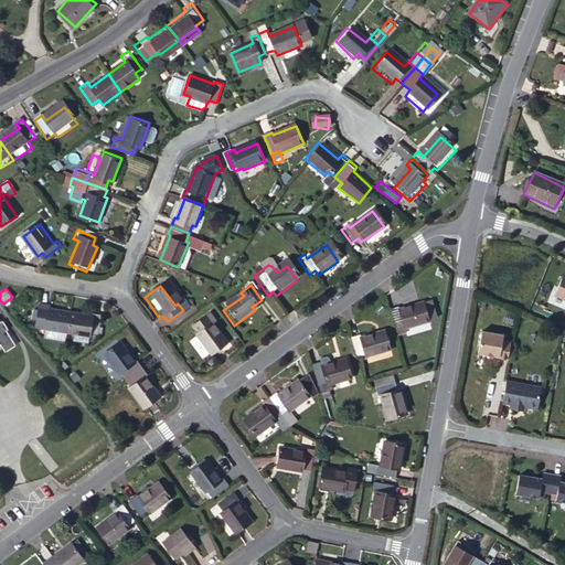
[(66,336),(70,313),(46,310),(48,304),(38,302),(34,324),(43,326),(43,332),(66,336)]
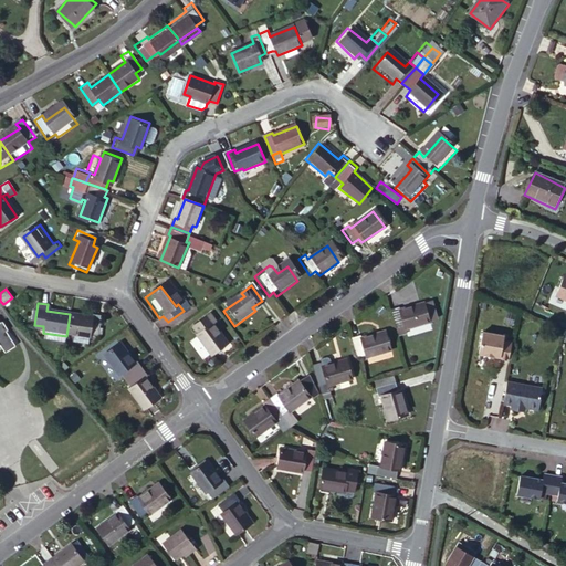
[(398,312),(389,314),(395,334),(402,332),(402,336),(430,327),(426,310),(399,316),(398,312)]
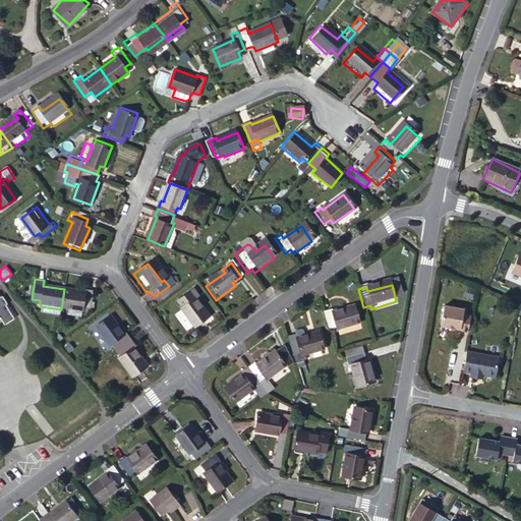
[(83,292),(64,289),(61,309),(80,312),(81,307),(90,308),(93,288),(84,287),(83,292)]
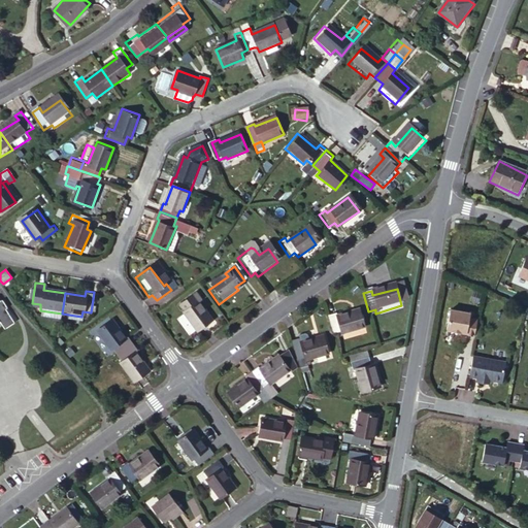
[(182,316),(176,319),(191,339),(207,328),(193,308),(198,304),(193,298),(177,309),(182,316)]
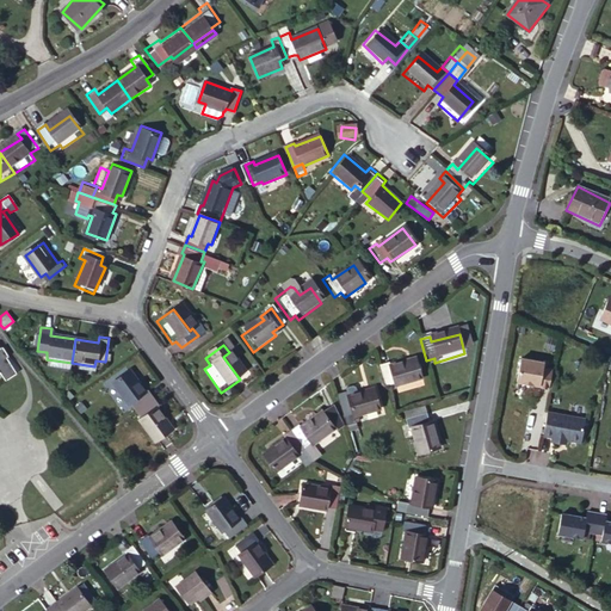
[(0,381),(1,381),(7,388),(18,380),(8,366),(11,364),(4,355),(1,357),(0,355),(0,381)]
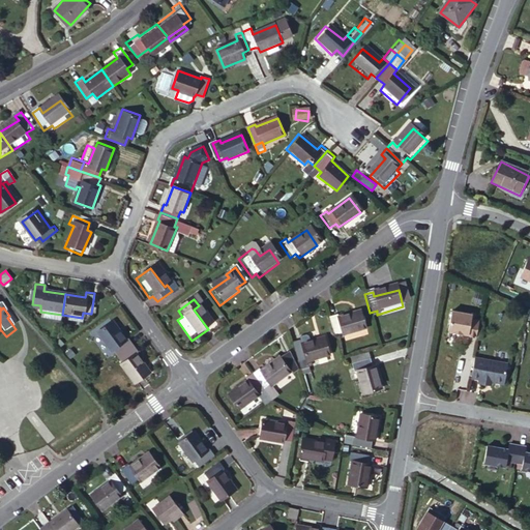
[(468,313),(446,308),(443,328),(454,330),(464,332),(464,334),(472,335),(475,319),(467,318),(468,313)]
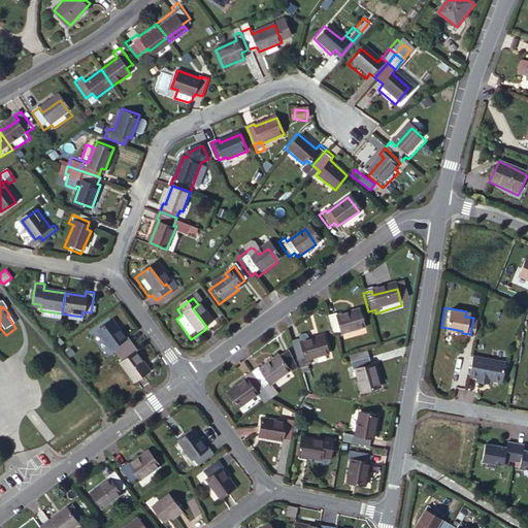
[(40,318),(61,320),(62,314),(40,310),(40,318)]
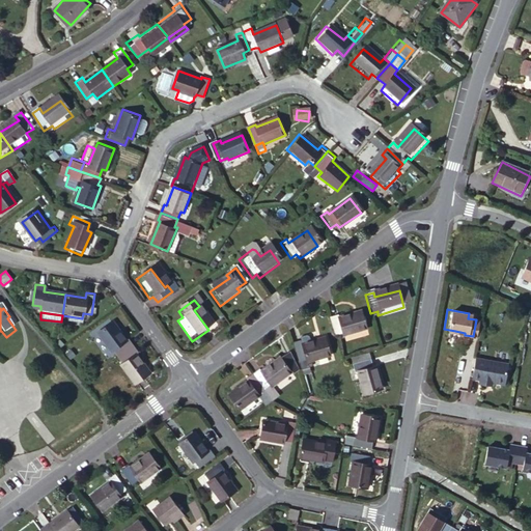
[(335,316),(327,318),(332,338),(340,336),(341,341),(363,334),(359,315),(337,322),(335,316)]
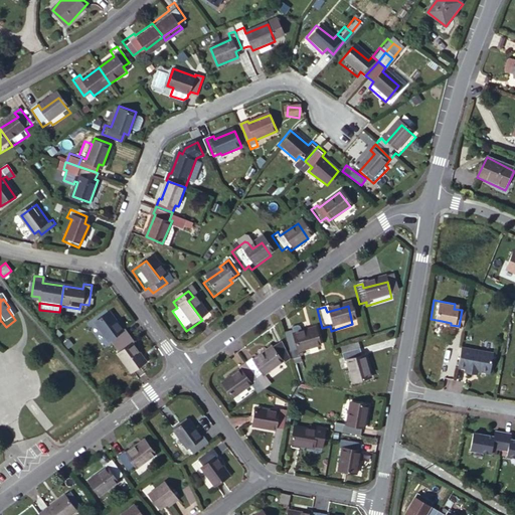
[(117,346),(131,334),(127,328),(122,332),(111,317),(97,329),(108,343),(112,340),(117,346)]
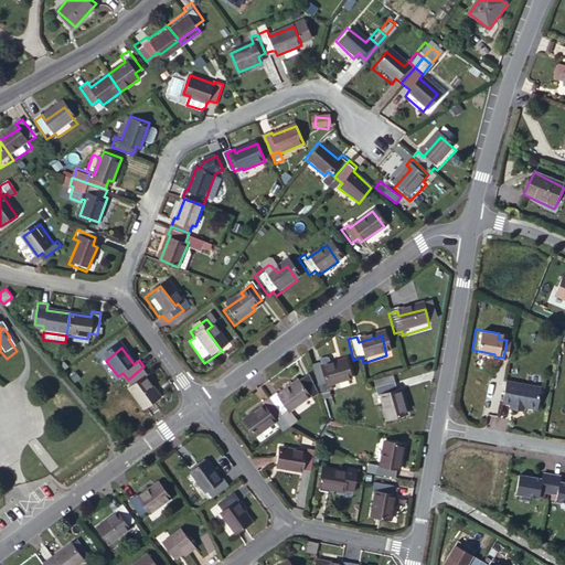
[(318,364),(309,366),(319,397),(327,395),(327,394),(326,392),(326,388),(350,381),(345,362),(329,366),(327,360),(324,358),(317,360),(318,364)]
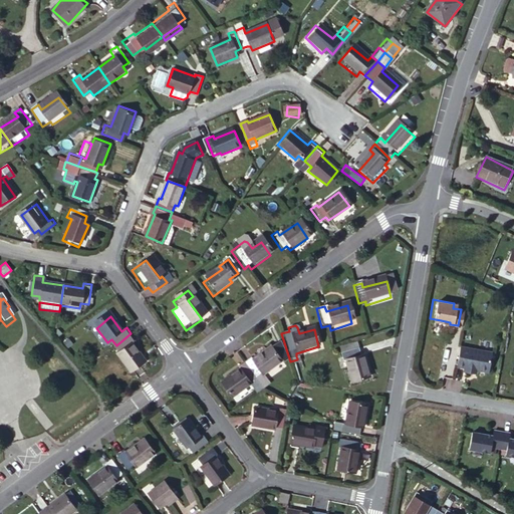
[(136,339),(131,333),(116,345),(120,350),(116,353),(131,371),(146,360),(132,342),(136,339)]
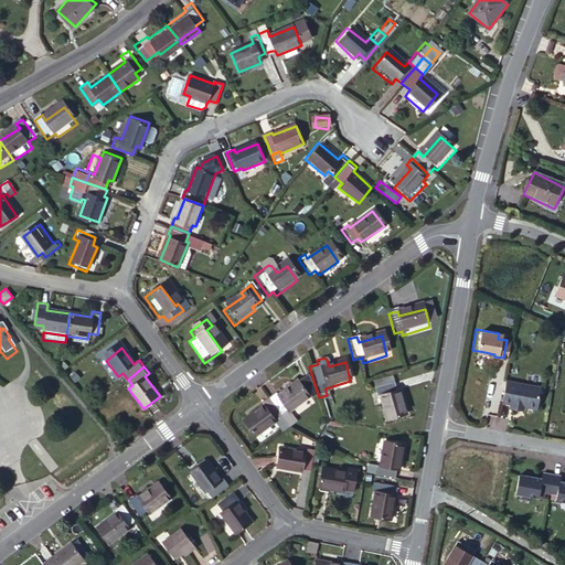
[(307,380),(296,385),(308,402),(309,403),(316,398),(307,380)]
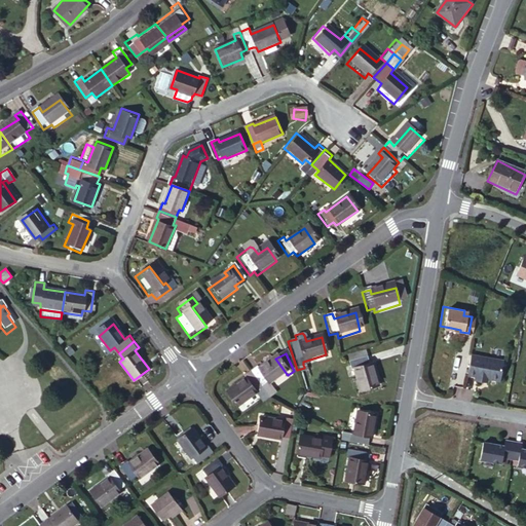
[(501,360),(467,353),(464,374),(473,376),(472,380),(485,382),(485,378),(497,381),(501,360)]
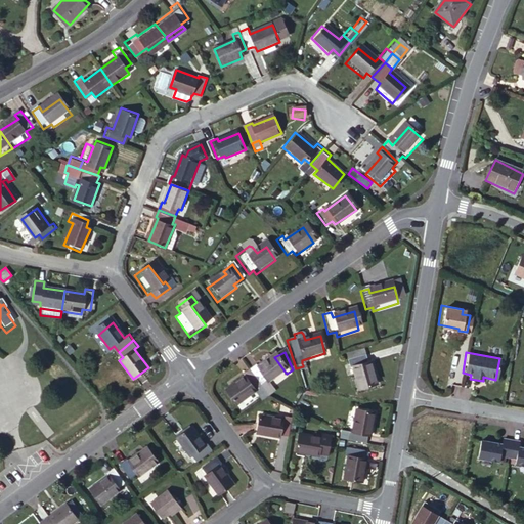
[(360,355),(342,361),(344,366),(361,360),(360,355)]
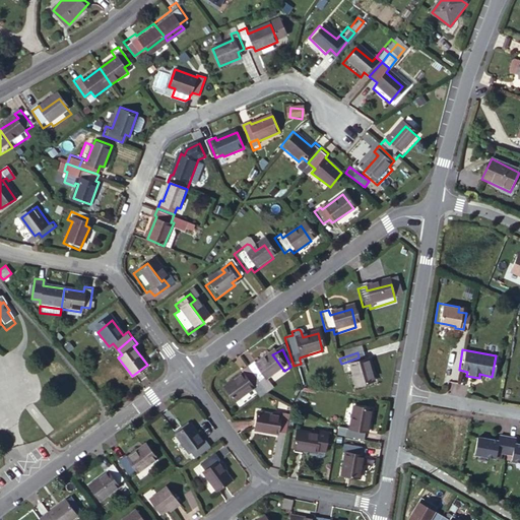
[(251,365),(245,370),(255,385),(262,380),(264,384),(283,370),(272,354),(254,369),(251,365)]
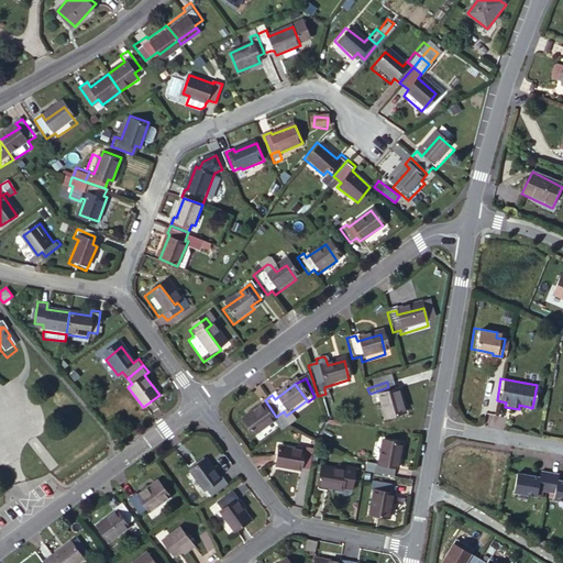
[(376,400),(383,424),(404,418),(397,395),(390,396),(388,387),(370,394),(372,403),(376,400)]
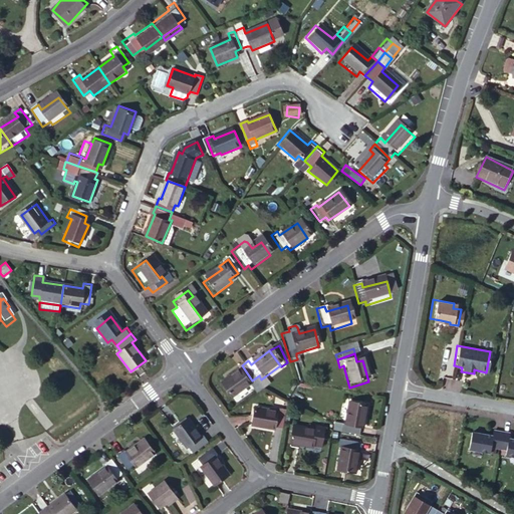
[(252,380),(242,365),(235,370),(238,373),(220,389),(230,402),(248,388),(256,399),(262,395),(252,380)]
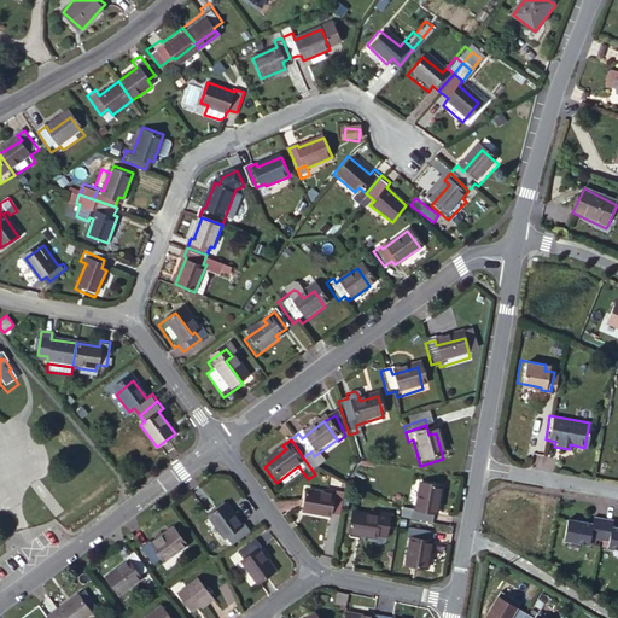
[(408,526),(426,530),(429,520),(432,520),(438,494),(418,490),(413,517),(409,517),(408,526)]
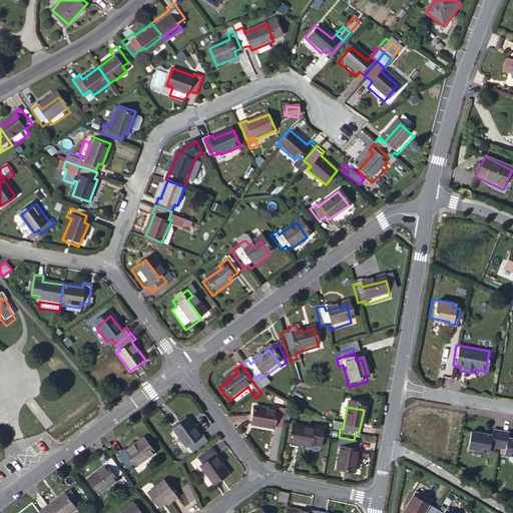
[(274,429),(282,431),(286,413),(278,412),(277,415),(254,411),(250,432),(273,435),(274,429)]
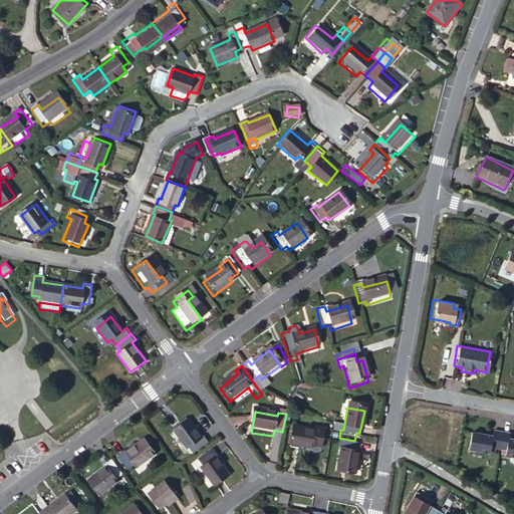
[(293,428),(290,447),(310,450),(311,446),(320,447),(324,430),(315,428),(314,432),(293,428)]
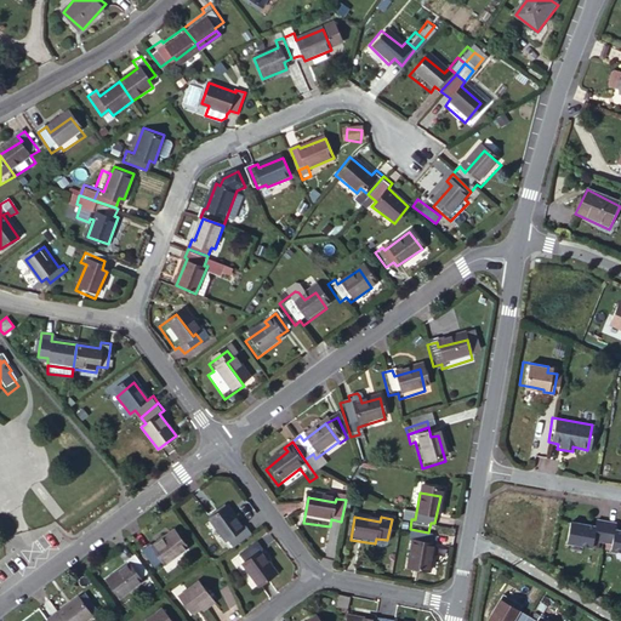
[(226,551),(232,559),(251,545),(245,536),(240,541),(223,518),(204,534),(221,556),(226,551)]
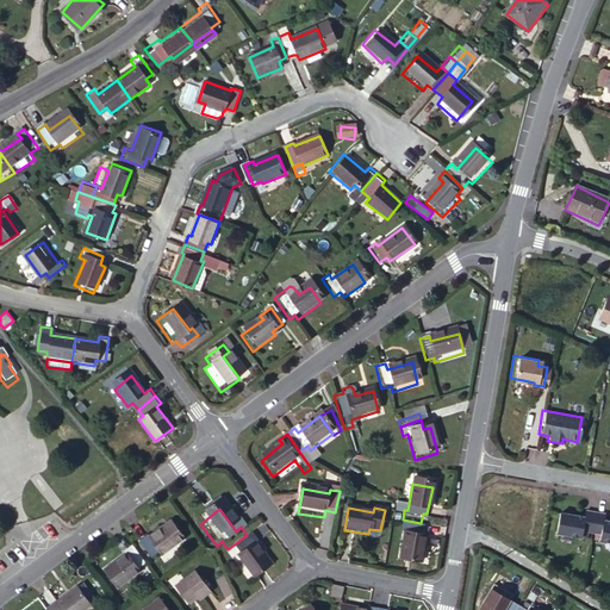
[(577,518),(559,515),(554,535),(580,540),(582,533),(591,534),(593,515),(584,512),(583,522),(576,521),(577,518)]
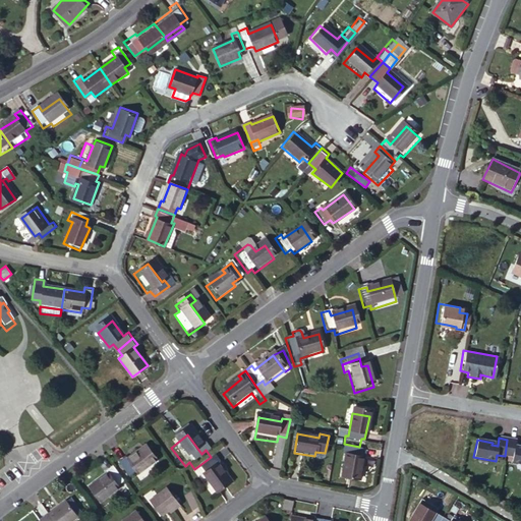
[(516,442),(507,440),(505,456),(512,458),(511,464),(520,465),(520,448),(520,450),(514,449),(516,442)]
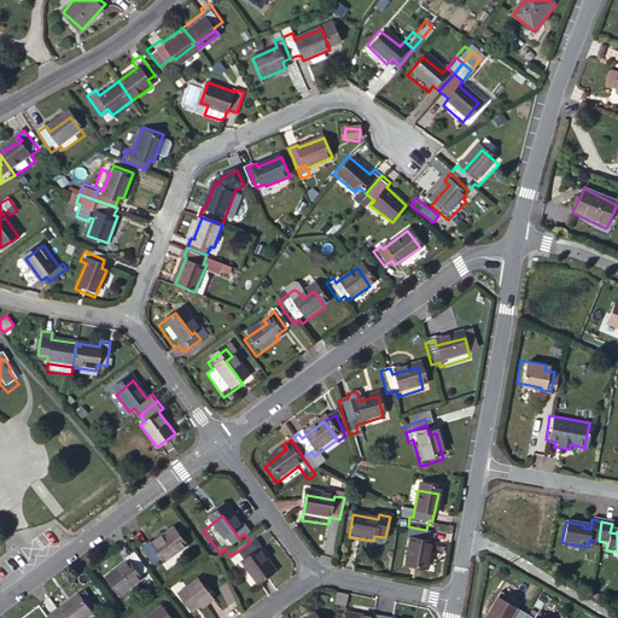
[(409,546),(403,572),(421,576),(427,549),(423,548),(424,540),(407,536),(404,544),(409,546)]
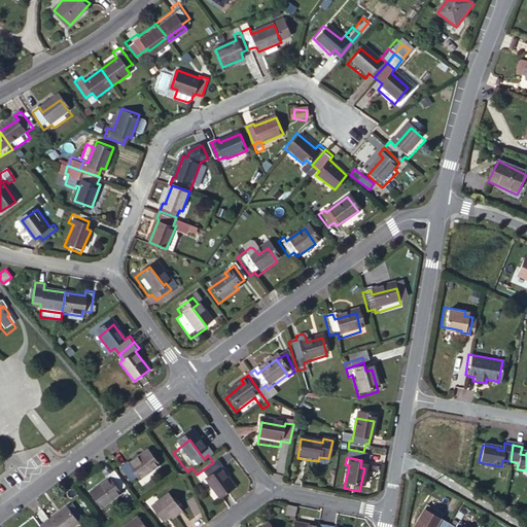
[(127,470),(121,475),(133,490),(138,486),(141,489),(160,475),(149,459),(130,473),(127,470)]
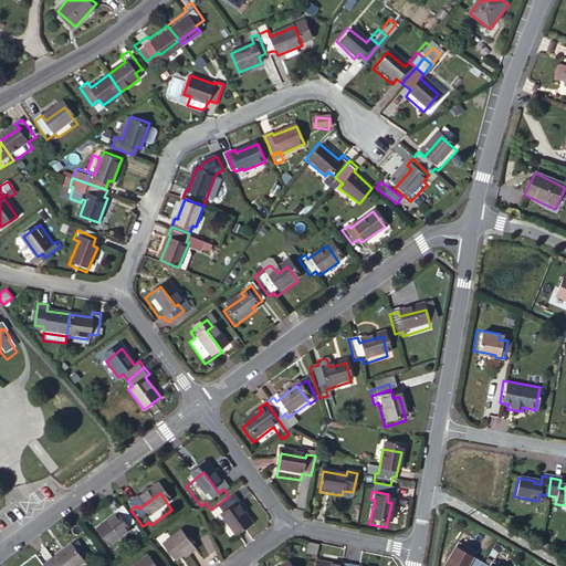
[(220,525),(236,545),(252,534),(237,514),(240,511),(234,503),(218,516),(223,523),(220,525)]
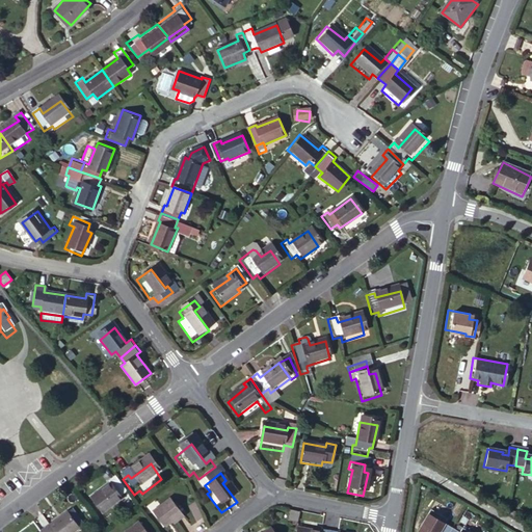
[(120,506),(127,501),(115,485),(108,491),(111,496),(92,509),(104,524),(122,510),(120,506)]
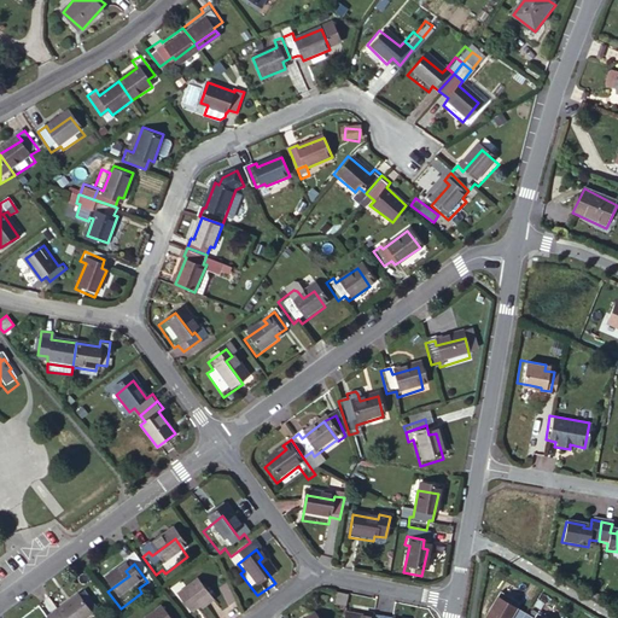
[(198,588),(179,604),(190,617),(196,613),(198,617),(199,617),(213,607),(198,588)]
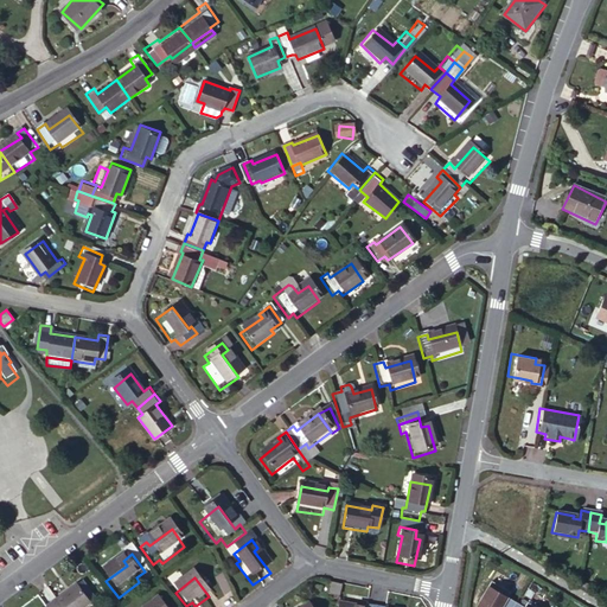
[(339,595),(342,583),(332,581),(330,594),(339,595)]
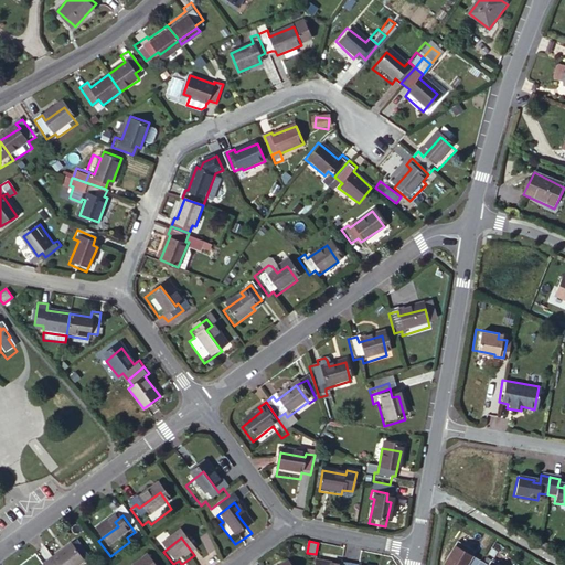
[(461,541),(448,564),(450,564),(481,564),(484,561),(477,556),(479,552),(461,541)]
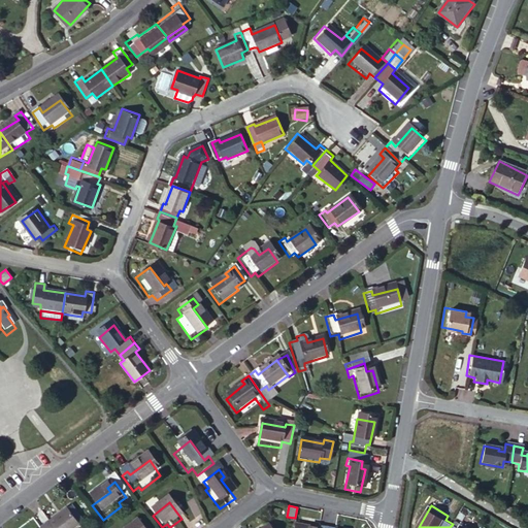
[(54,527),(78,527),(70,517),(54,527)]
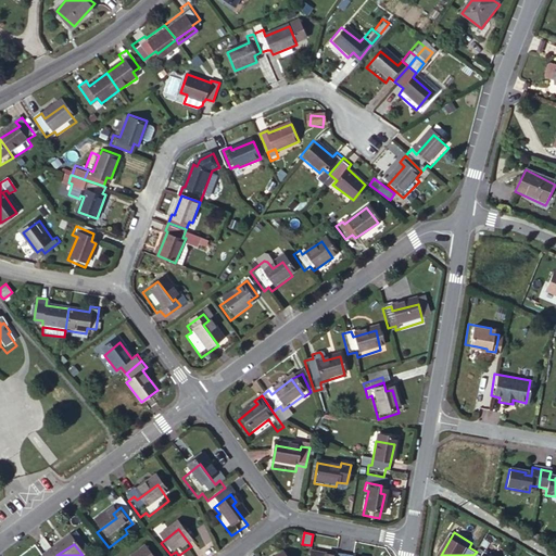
All buildings are outlined.
